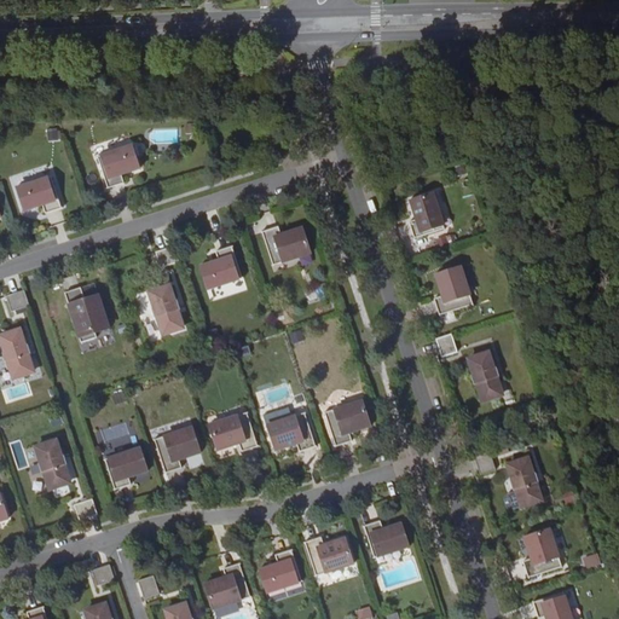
[(58,140),(58,131),(48,131),(48,140),(58,140)]
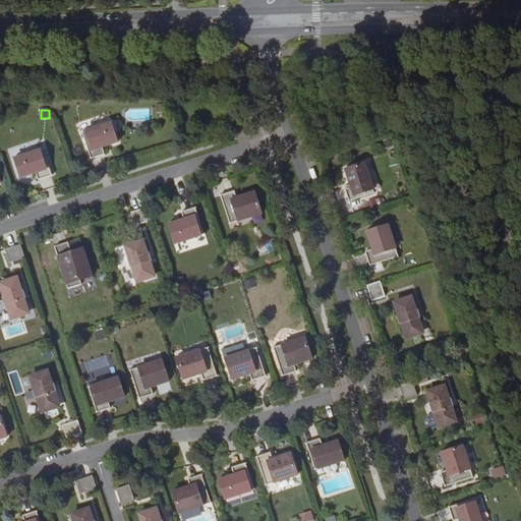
[(82,131),(91,158),(105,154),(102,147),(117,141),(111,122),(82,131)]
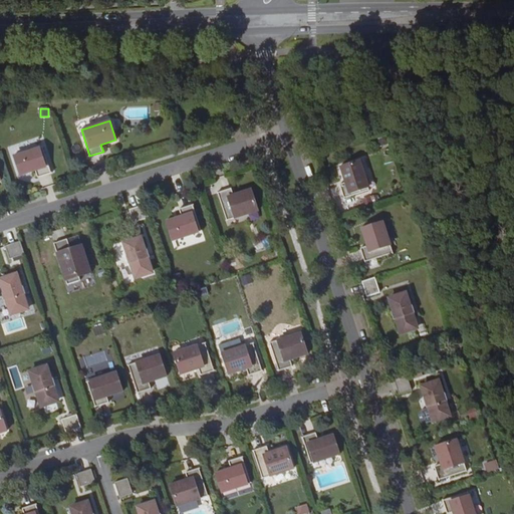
[(42,146),(14,155),(20,175),(35,170),(37,177),(51,172),(42,146)]
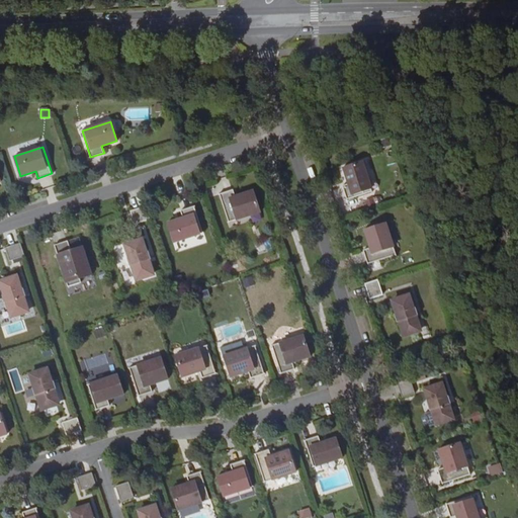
[(363,162),(344,168),(349,184),(343,186),(347,199),(372,191),(363,162)]
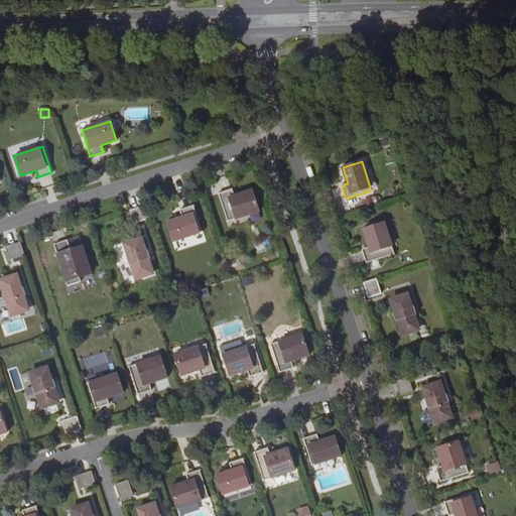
[(232,188),(219,192),(228,221),(259,211),(252,189),(234,196),(232,188)]
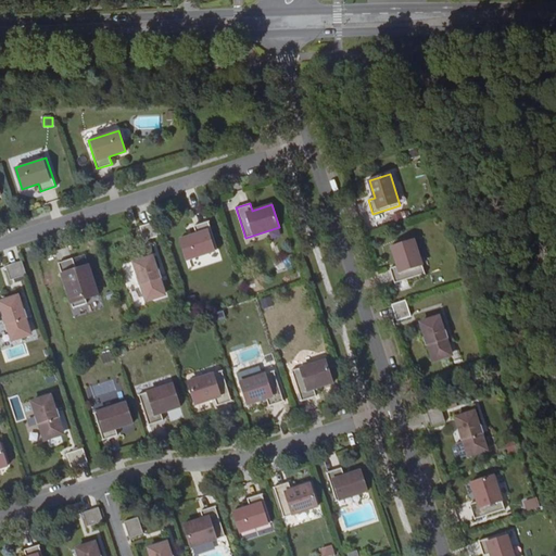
[(395,216),(399,224),(406,222),(403,214),(395,216)]
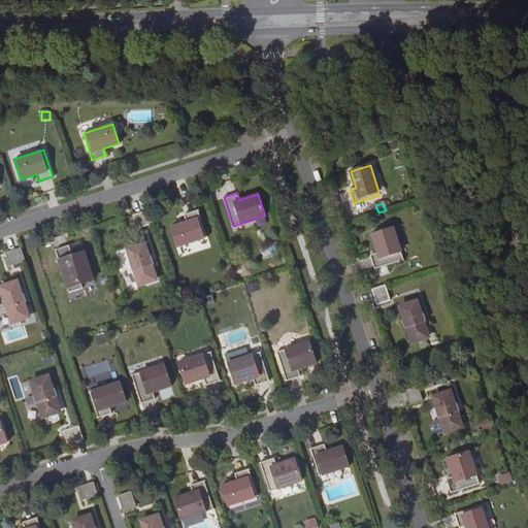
[(153,223),(149,209),(133,215),(137,228),(153,223)]
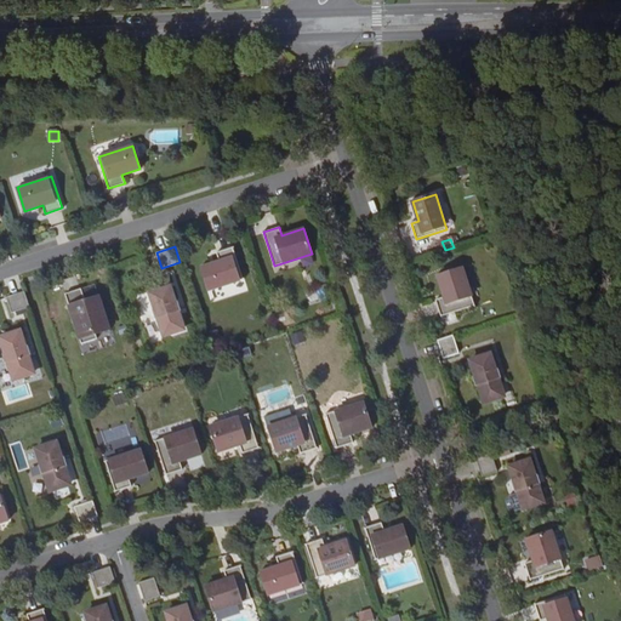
[(243,278),(233,246),(216,251),(218,261),(200,266),(209,290),(243,278)]
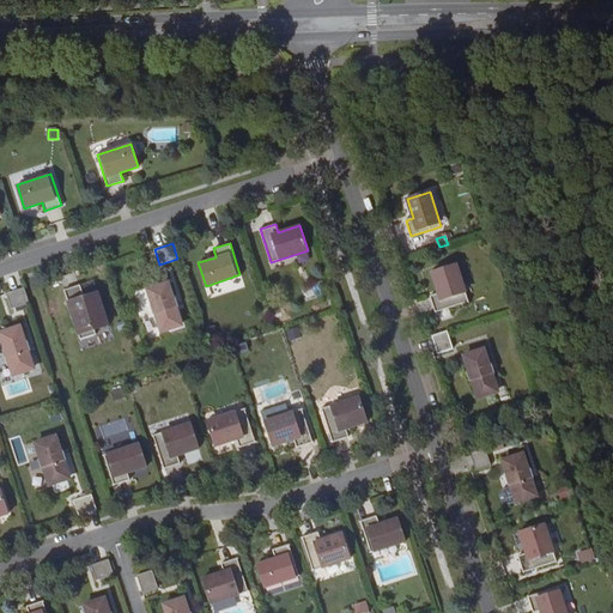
[(430,295),(436,311),(469,301),(457,263),(432,272),(438,292),(430,295)]
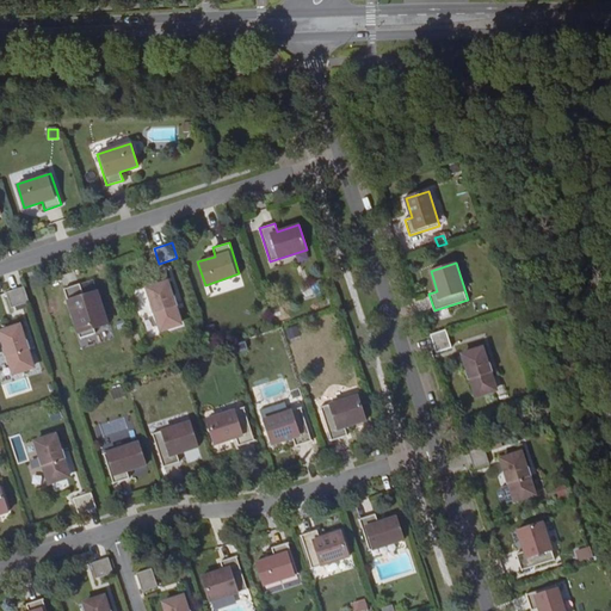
[(81,285),(85,301),(90,300),(88,296),(98,294),(94,282),(81,285)]
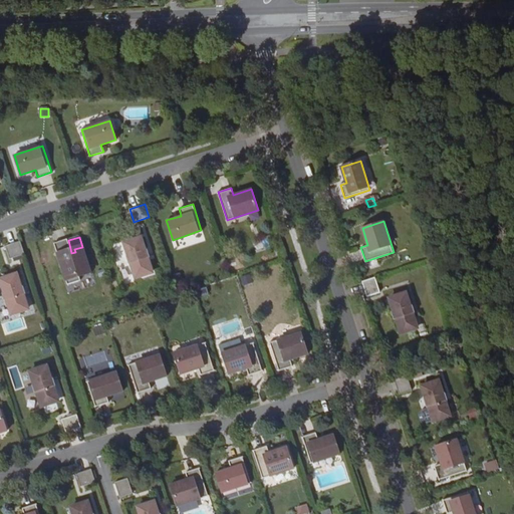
[(141,237),(123,242),(127,255),(126,256),(129,263),(131,263),(136,277),(152,272),(147,257),(149,257),(147,249),(145,249),(141,237)]
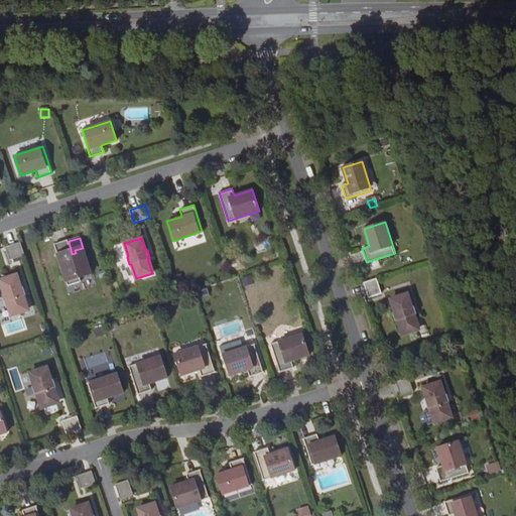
[(24,254),(20,241),(6,246),(10,259),(24,254)]
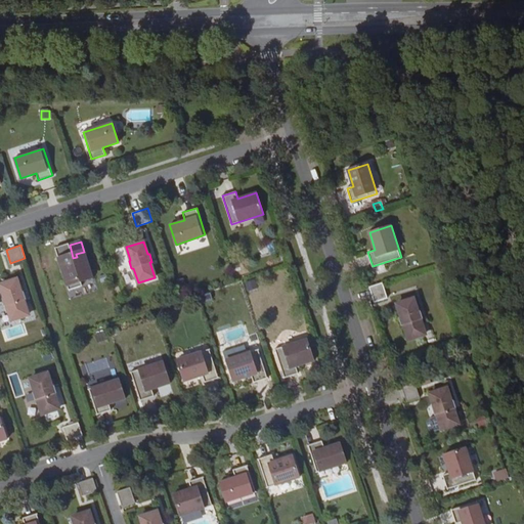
[(93,280),(84,252),(76,254),(77,257),(73,258),(70,245),(55,250),(70,292),(83,288),(82,284),(93,280)]
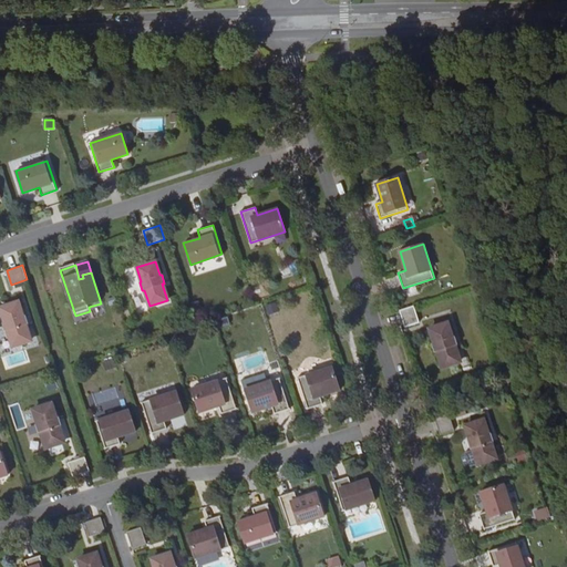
[(261,286),(251,289),(254,296),(264,292),(261,286)]
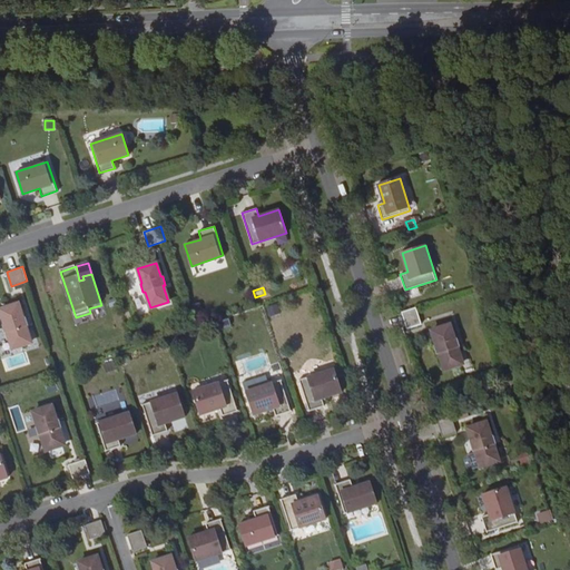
[(18,303),(0,308),(5,323),(2,324),(6,332),(8,332),(12,347),(31,342),(26,326),(28,325),(25,316),(22,317),(18,303)]
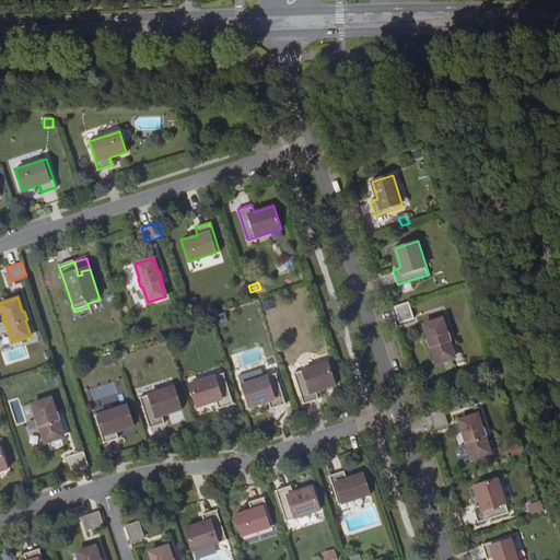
[(272,299),(263,302),(265,311),(275,307),(272,299)]
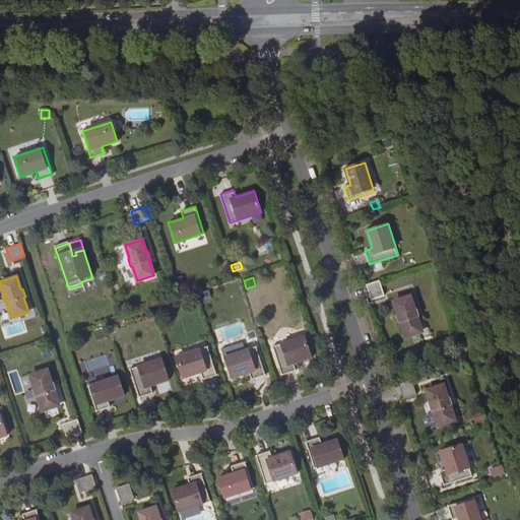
[(379,280),(367,284),(371,299),(384,295),(379,280)]
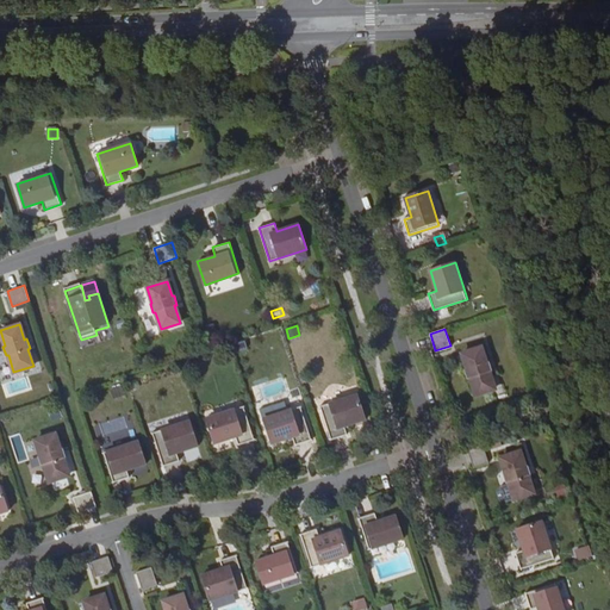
[(483,348),(462,354),(467,369),(465,369),(468,379),(471,378),(475,396),(496,390),(490,372),(492,372),(490,362),(487,362),(483,348)]
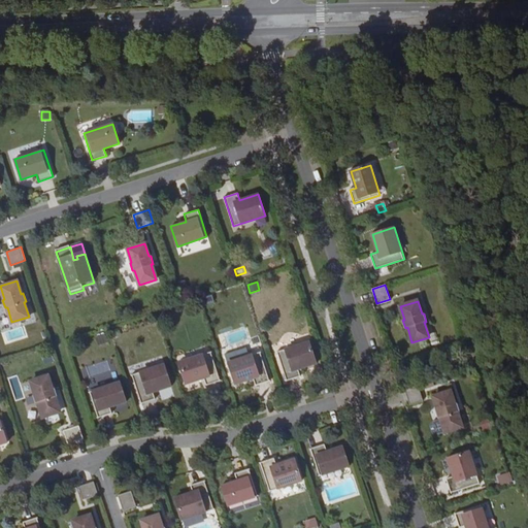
[(308,340),(276,351),(286,380),(300,375),(298,368),(316,363),(308,340)]
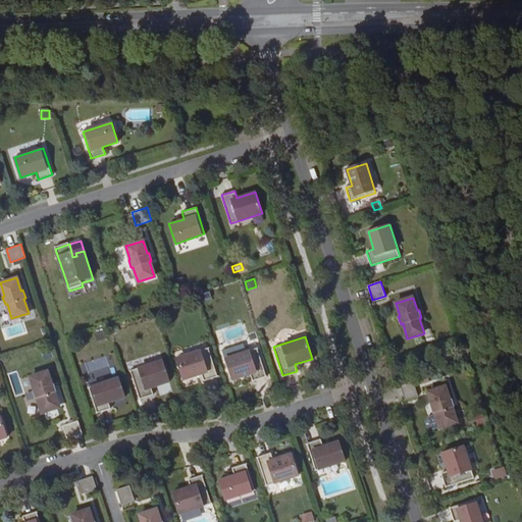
[(203,379),(217,375),(208,347),(176,357),(184,378),(201,372),(203,379)]
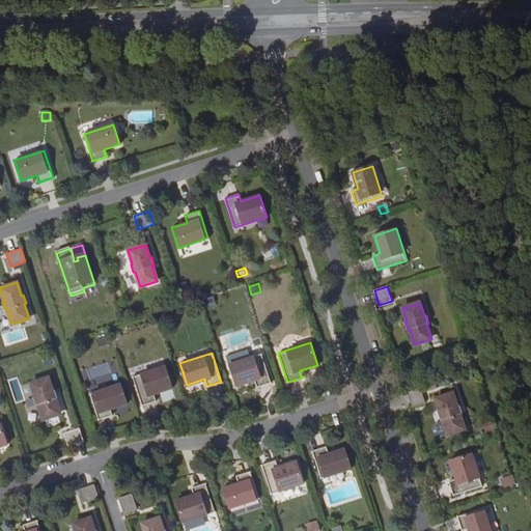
[(257,387),(271,383),(261,354),(229,364),(236,386),(254,380),(257,387)]
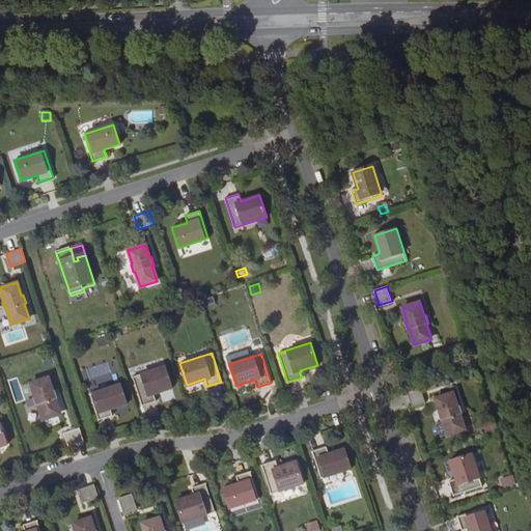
[(164,366),(132,376),(142,406),(156,400),(154,394),(171,388),(164,366)]
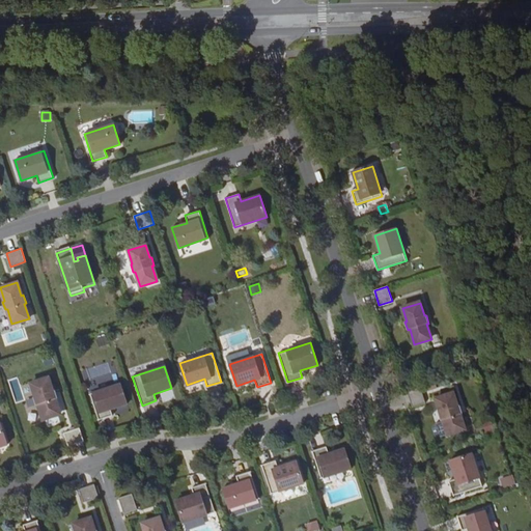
[(51,378),(33,383),(37,396),(36,396),(38,404),(40,403),(46,419),(62,413),(57,398),(59,397),(57,390),(55,390),(51,378)]
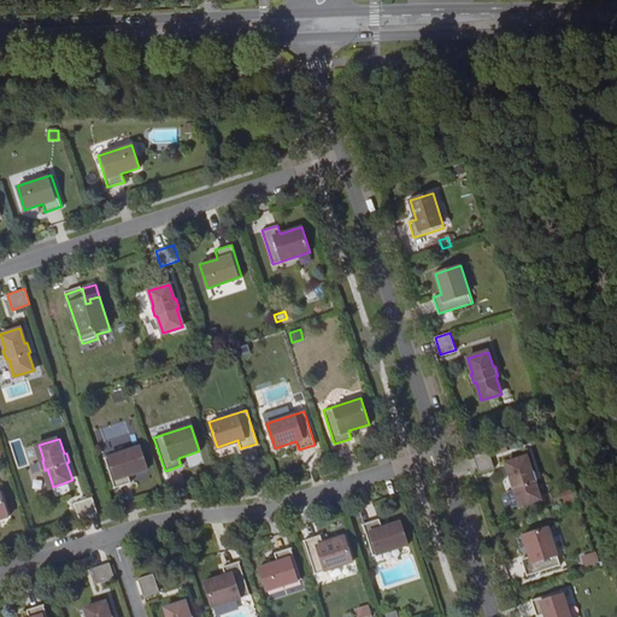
[(105,457),(115,487),(130,482),(128,475),(147,469),(140,446),(105,457)]
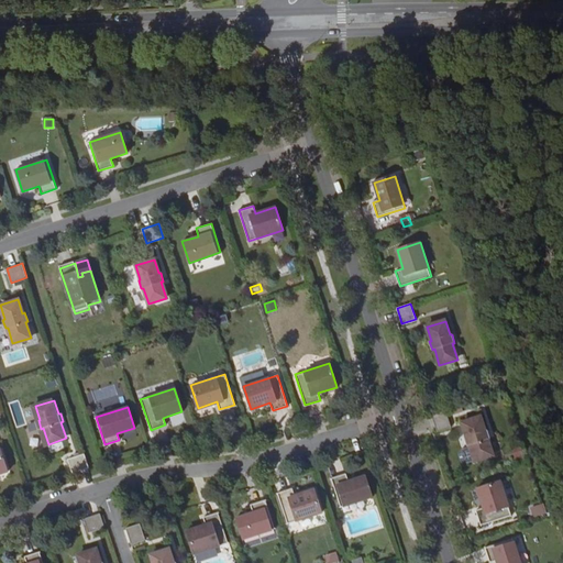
[(445,410),(432,415),(437,431),(451,427),(445,410)]
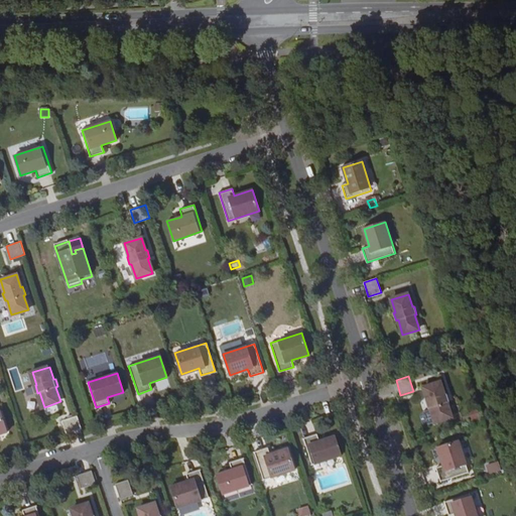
[(439,382),(423,388),(427,400),(425,401),(428,409),(430,408),(434,422),(452,417),(446,403),(448,402),(446,394),(444,395),(439,382)]
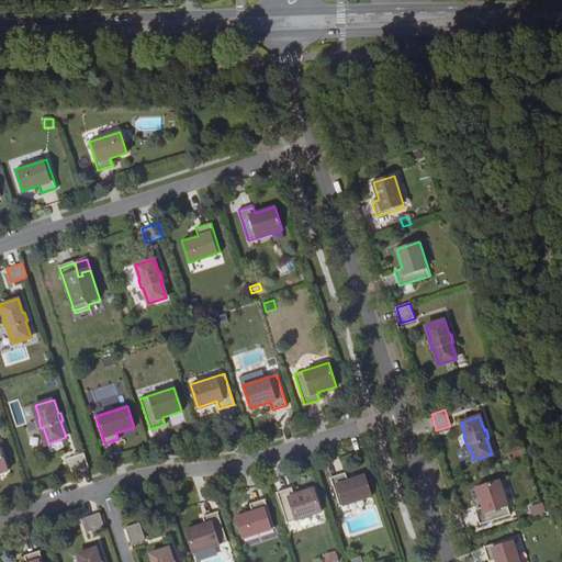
[(68,457),(72,471),(89,467),(83,452),(68,457)]
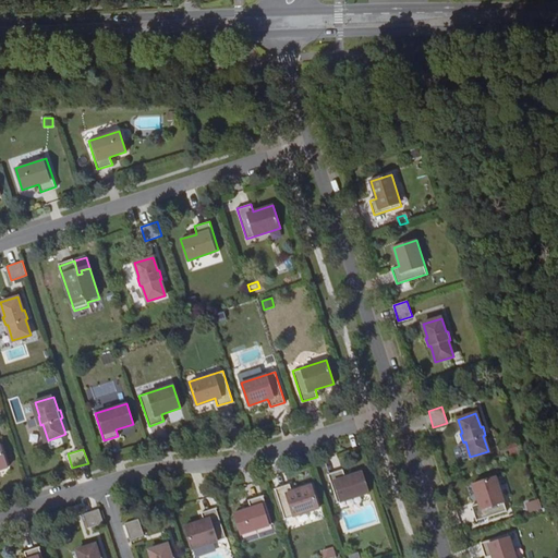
[(338,502),(368,493),(362,471),(346,476),(342,469),(328,474),(338,502)]
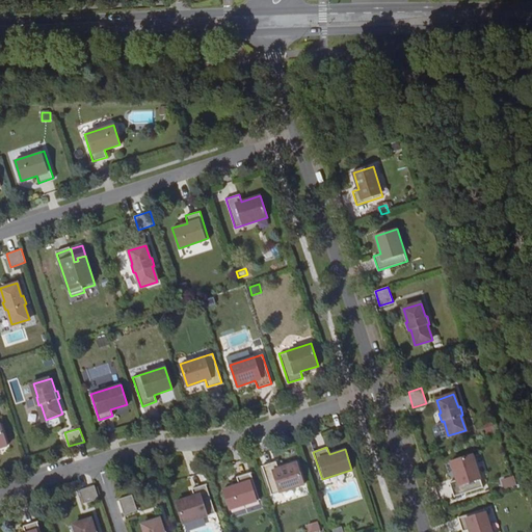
[(449,482),(454,497),(483,486),(472,454),(450,461),(456,480),(449,482)]
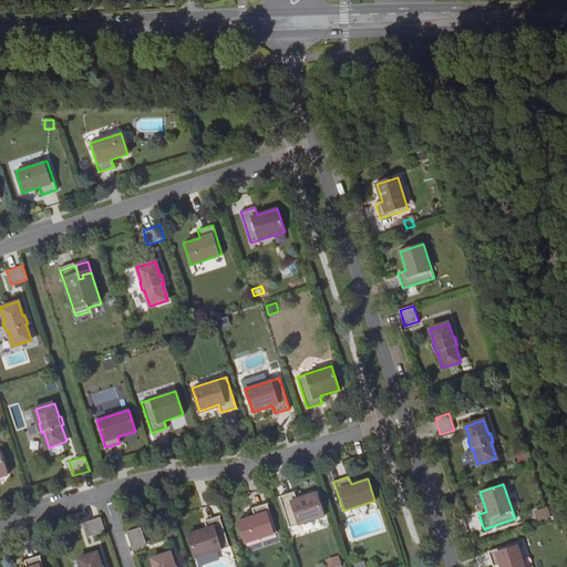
[(294,491),(279,496),(289,527),(323,515),(316,493),(297,498),(294,491)]
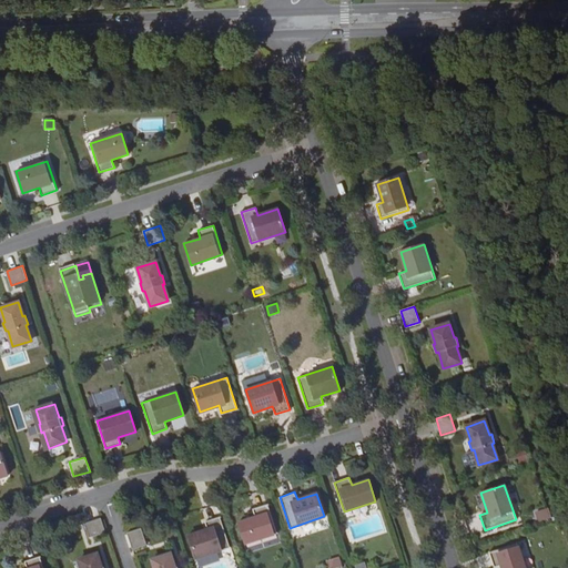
[(277,533),(267,504),(252,509),(255,517),(239,523),(245,544),(277,533)]
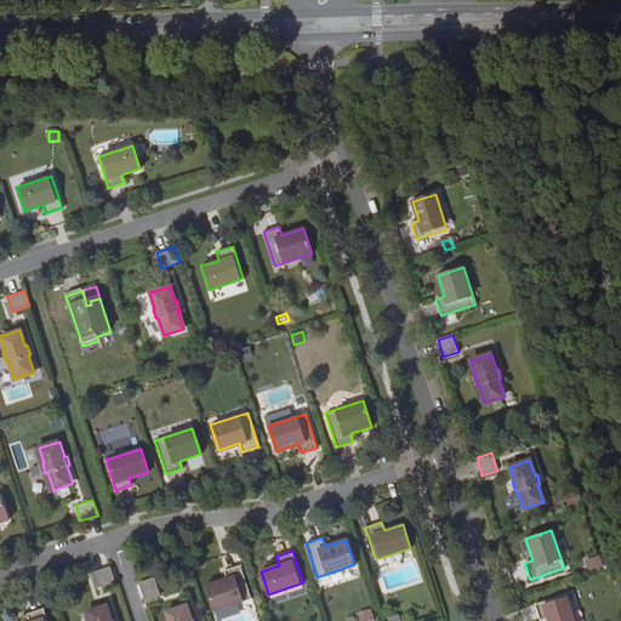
[(586,560),(590,571),(604,567),(600,556),(586,560)]
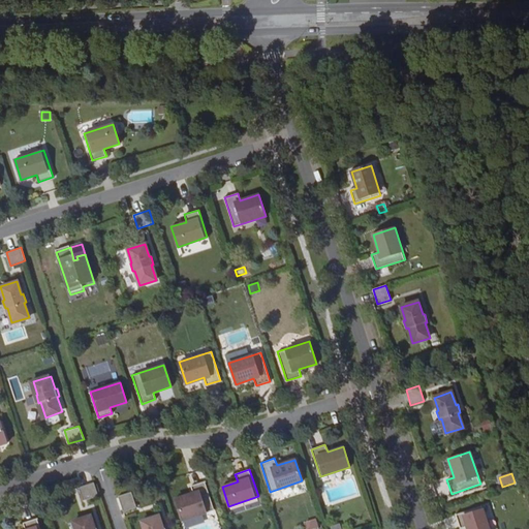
[(80,487),(84,499),(98,495),(94,481),(80,487)]
